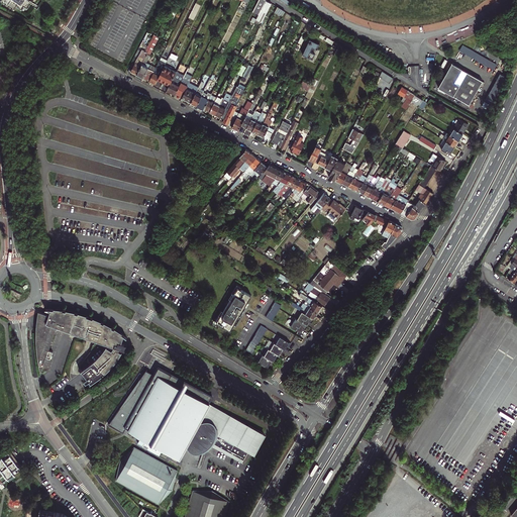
[(2,0),(2,2),(14,11),(16,8),(22,12),(24,8),(27,10),(33,0),(2,0)]
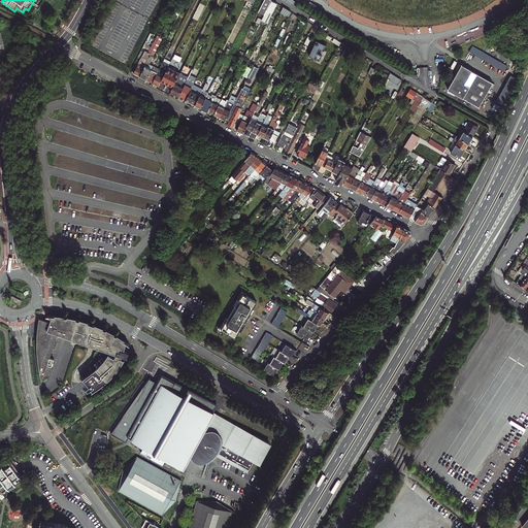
[(264,0),(259,11),(265,14),(271,0),(264,0)]
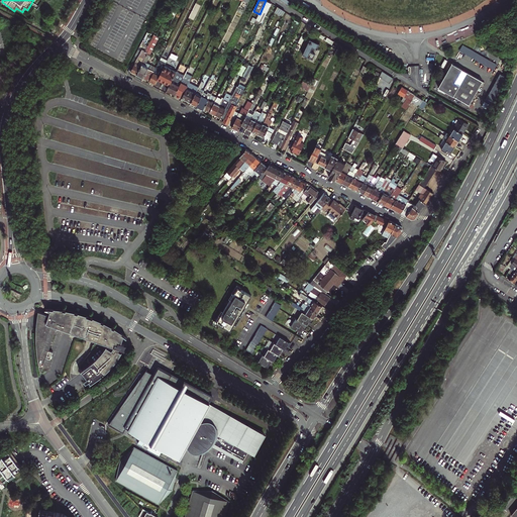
[(266,0),(260,14),(257,18),(264,21),(273,2),(268,0),(266,0)]
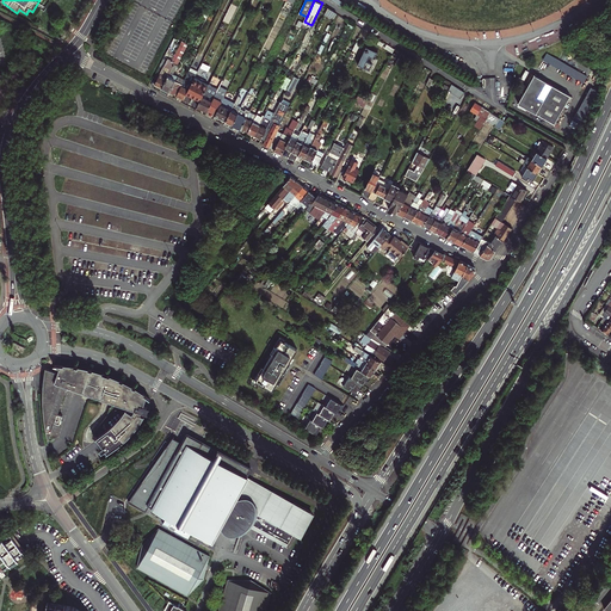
[(184,39),(173,60),(176,61),(186,41),(184,39)]
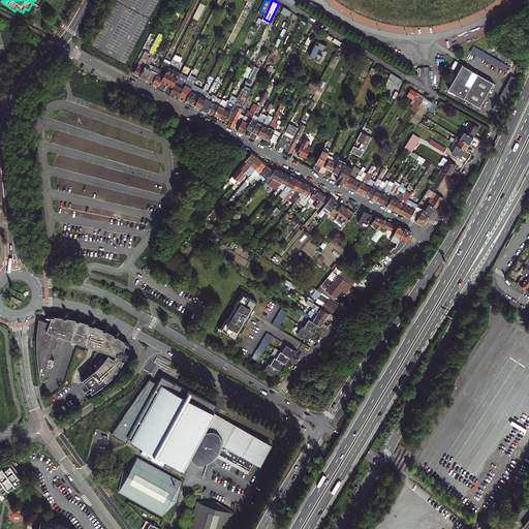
[(164,36),(161,35),(152,53),(156,54),(164,36)]
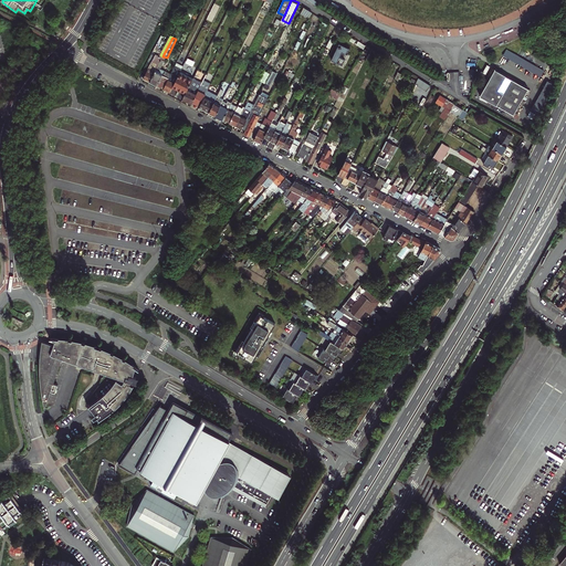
[(332,58),(343,63),(345,58),(341,55),(343,50),(348,53),(350,48),(341,42),(332,58)]
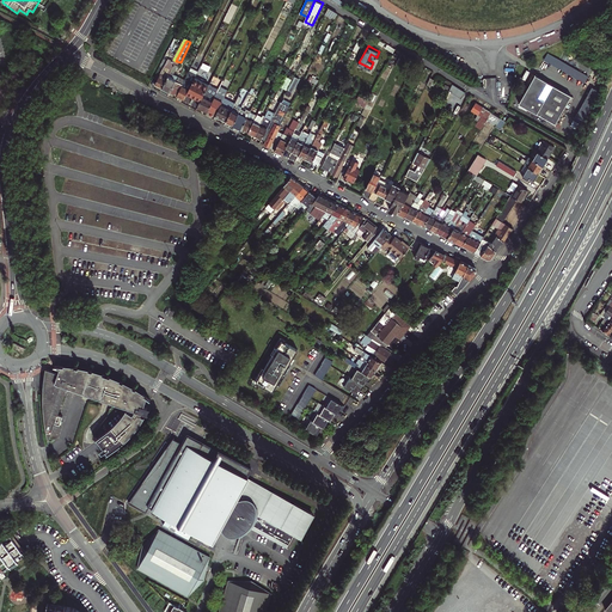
[(545,55),(543,63),(586,81),(589,74),(545,55)]
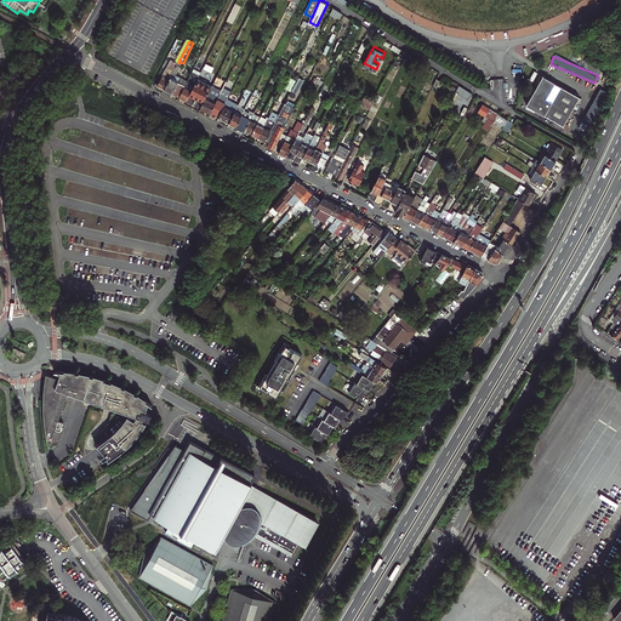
[(166,87),(178,62),(176,61),(176,62),(167,57),(158,77),(161,79),(159,84),(166,87)]
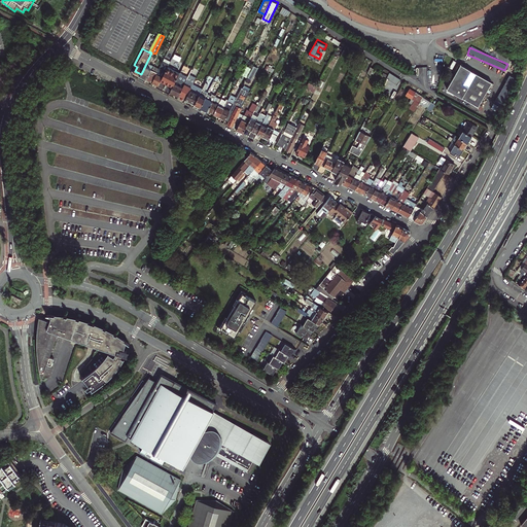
[(141,74),(153,80),(161,67),(151,62),(155,54),(151,53),(141,74)]
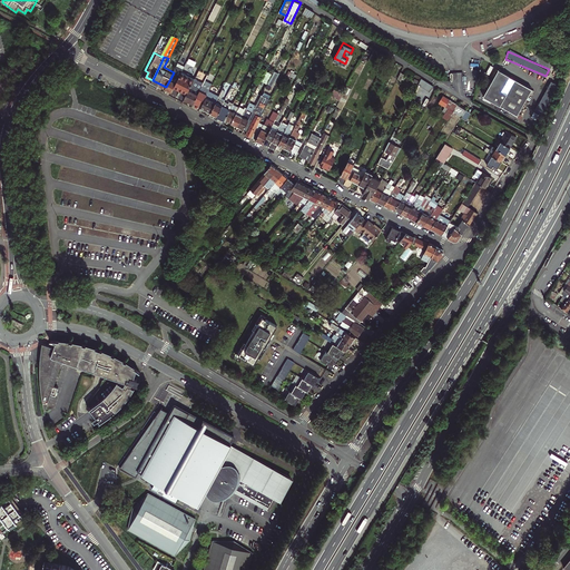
[(183,70),(184,68),(177,65),(174,72),(166,87),(173,90),(175,86),(183,70)]
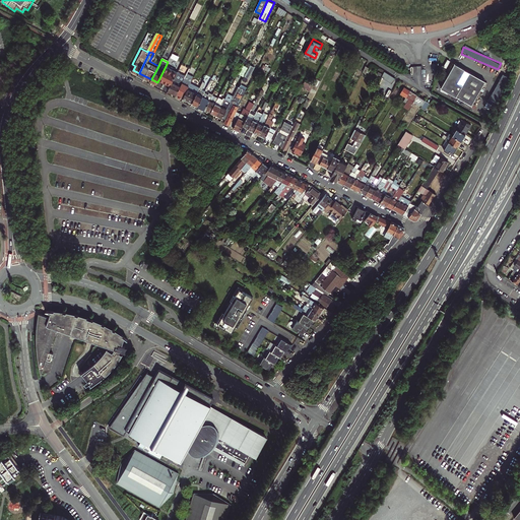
[(456,62),(442,86),(473,104),(486,79),(456,62)]
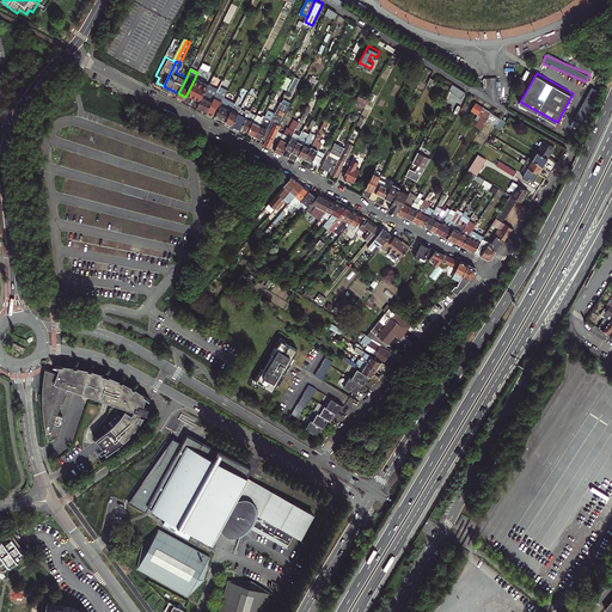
[(188,92),(202,99),(210,83),(196,75),(188,92)]
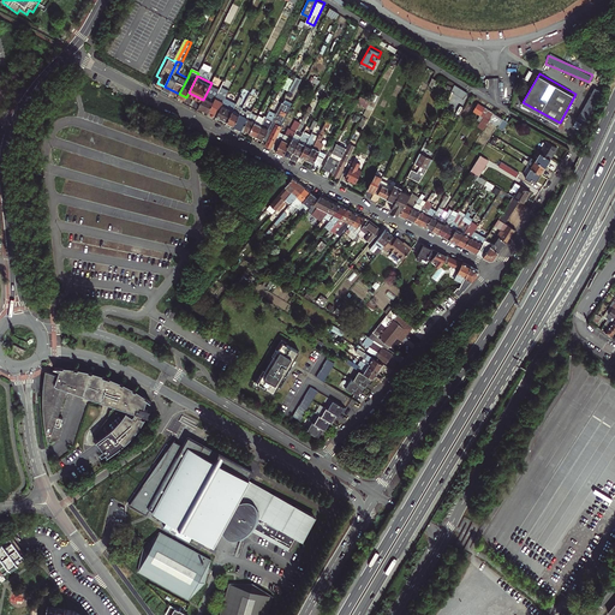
[(282,85),(288,89),(294,78),(287,76),(282,85)]
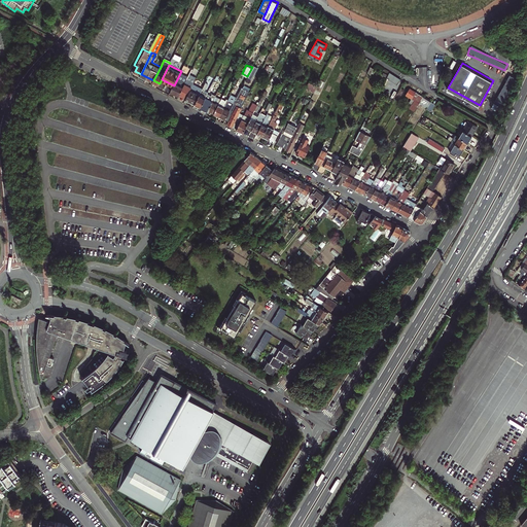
[(252,67),(247,76),(251,78),(257,67),(253,65),(252,67)]
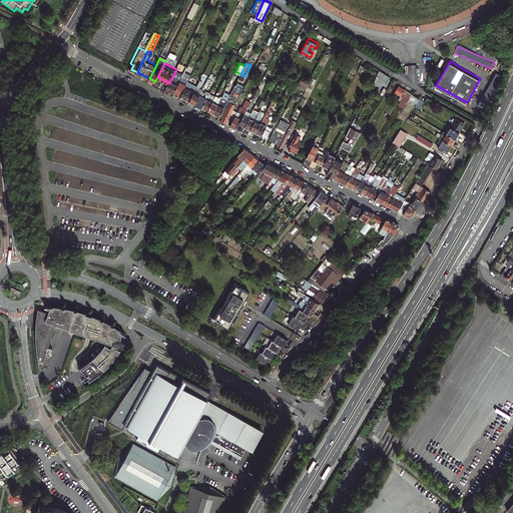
[(177,88),(184,74),(176,69),(169,83),(167,87),(175,91),(177,88)]
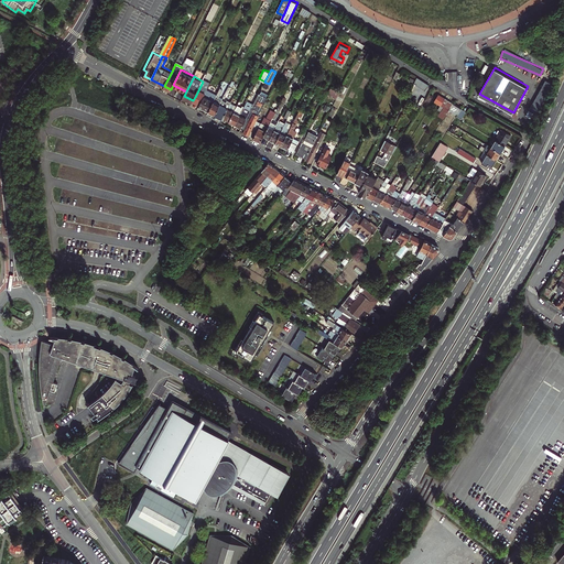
[(431,84),(418,77),(415,83),(427,90),(431,84)]
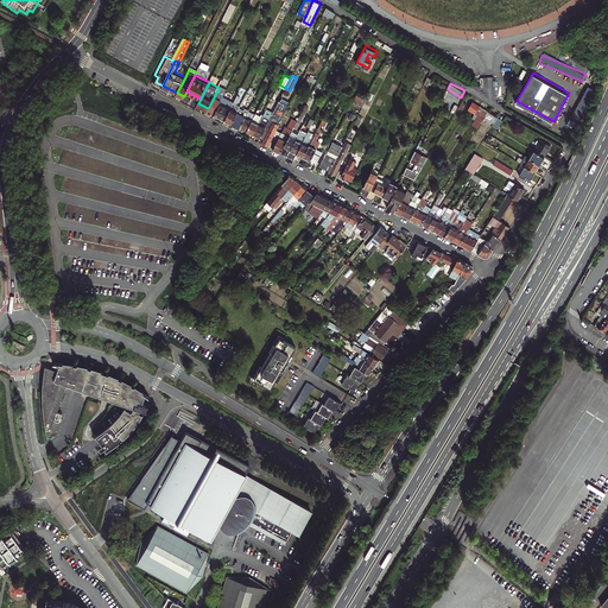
[(219,88),(210,105),(217,108),(225,96),(228,88),(220,84),(219,88)]
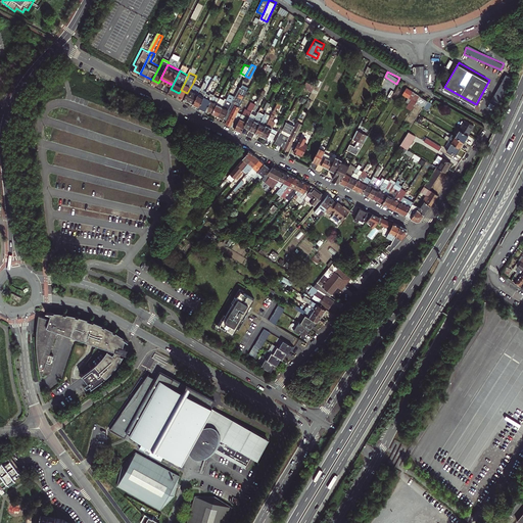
[(208,89),(200,104),(207,108),(216,93),(217,91),(212,89),(220,75),(217,73),(208,89)]
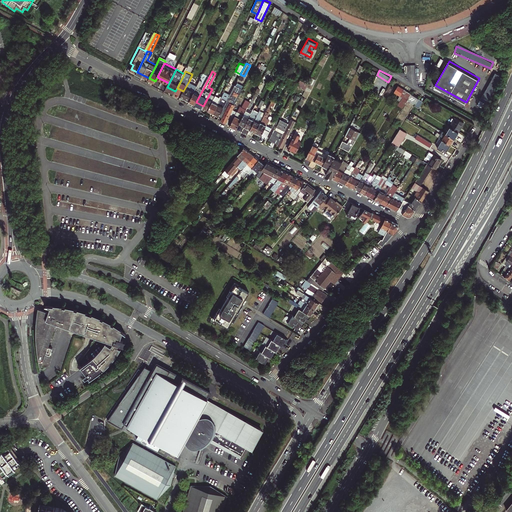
[(486,101),(488,102),(503,75),(496,71),(478,103),(483,106),(486,101)]
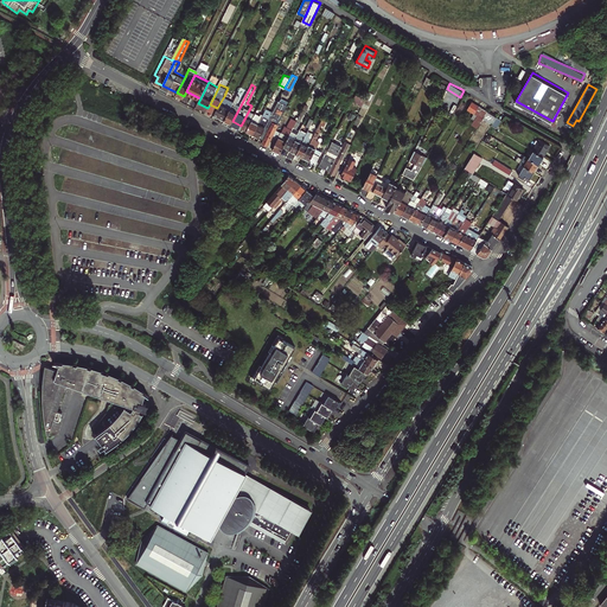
[(366,98),(358,93),(353,102),(362,107),(366,98)]
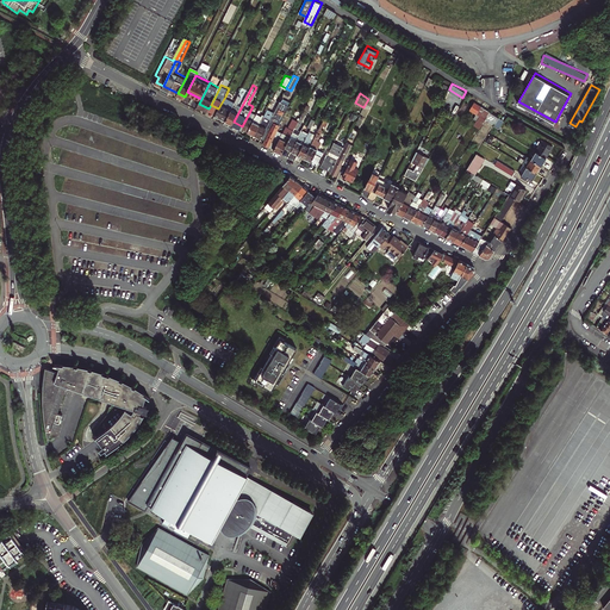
[(226,119),(234,122),(243,104),(240,103),(243,95),(240,94),(235,101),(226,119)]
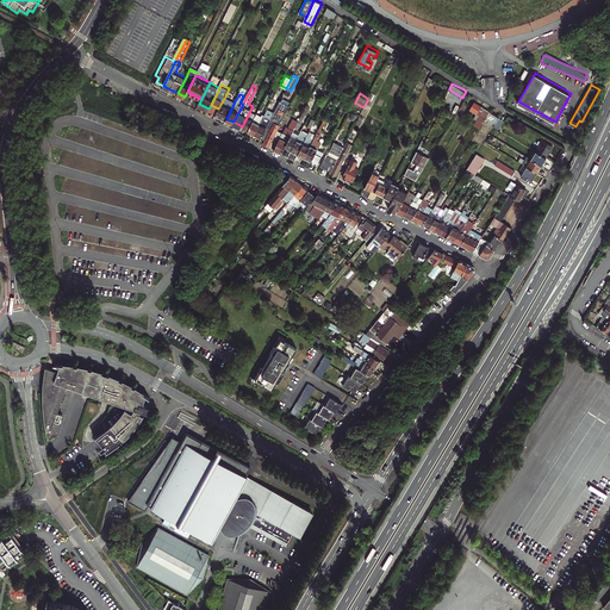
[(216,113),(226,119),(235,101),(225,97),(218,109),(217,112),(216,113)]
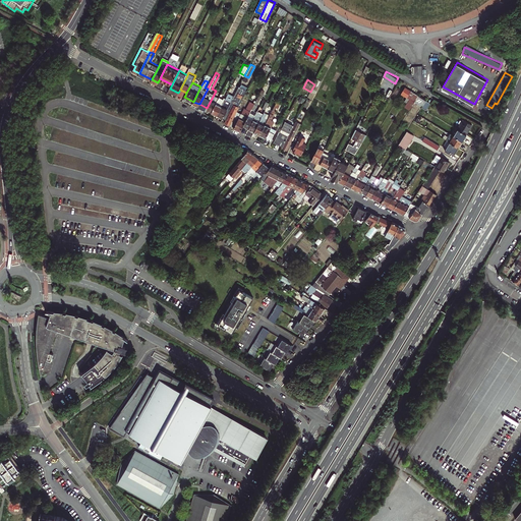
[(401,93),(407,97),(412,90),(406,85),(401,93)]
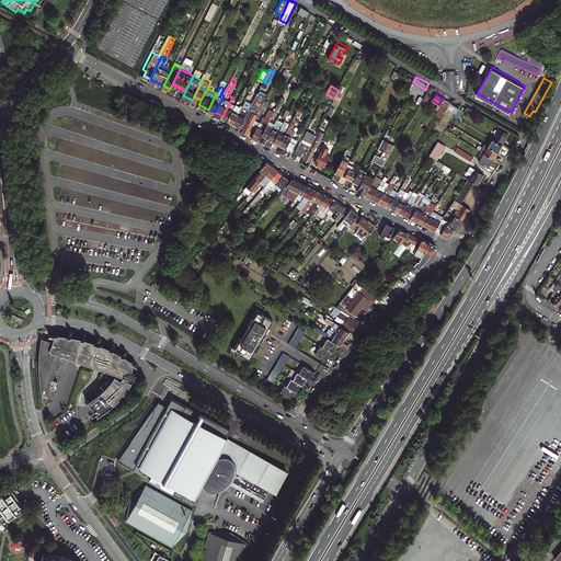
[(253,124),(266,98),(258,93),(253,102),(243,119),(248,122),(244,130),(249,133),(253,124)]
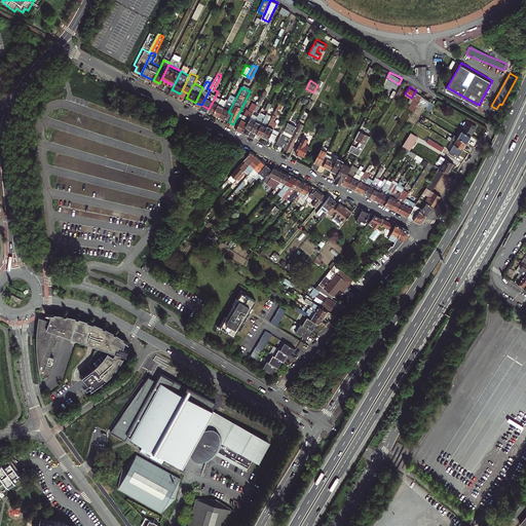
[(416,90),(411,98),(409,101),(413,103),(416,99),(419,101),(423,95),(416,90)]
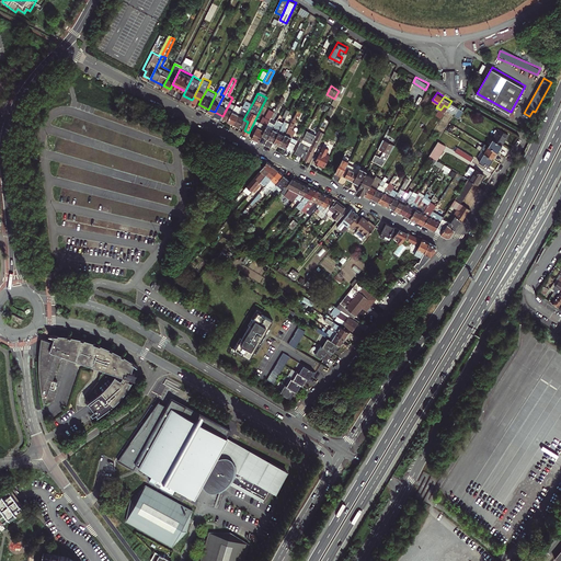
[(235,123),(241,126),(243,119),(253,102),(247,99),(243,105),(235,123)]
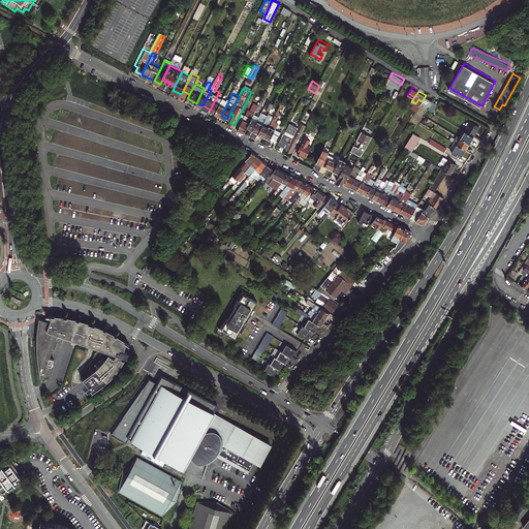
[(210,110),(216,113),(223,97),(218,94),(210,110)]
